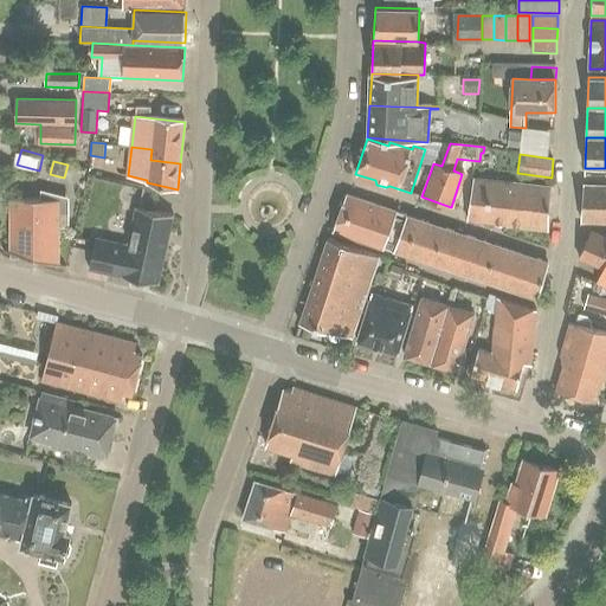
[(504,225),(509,182),(471,179),(466,219),(504,225)]
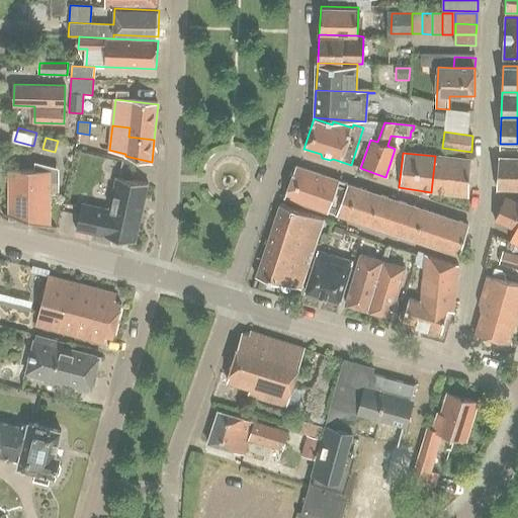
[(431,192),(468,197),(471,161),(435,156),(431,192)]
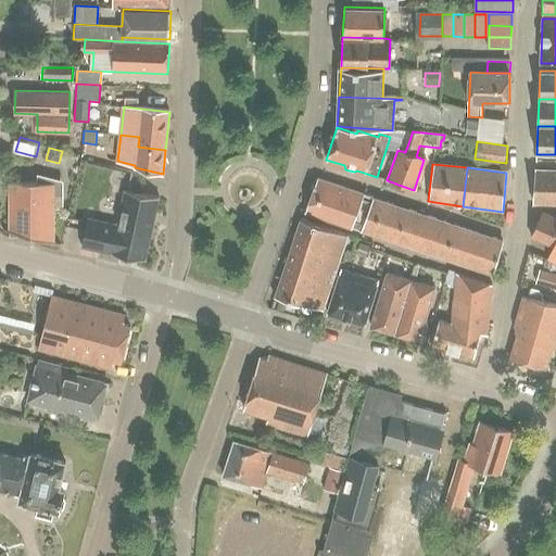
[(555,171),(535,171),(534,203),(555,203),(555,171)]
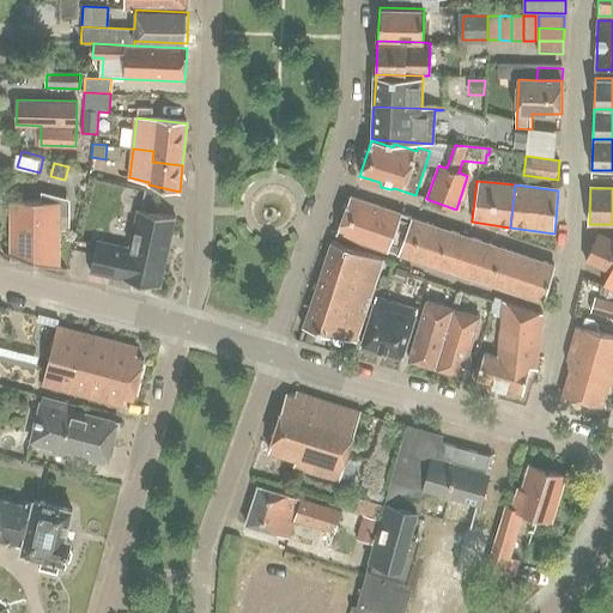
[(387,252),(390,243),(400,216),(349,198),(335,235),(387,252)]
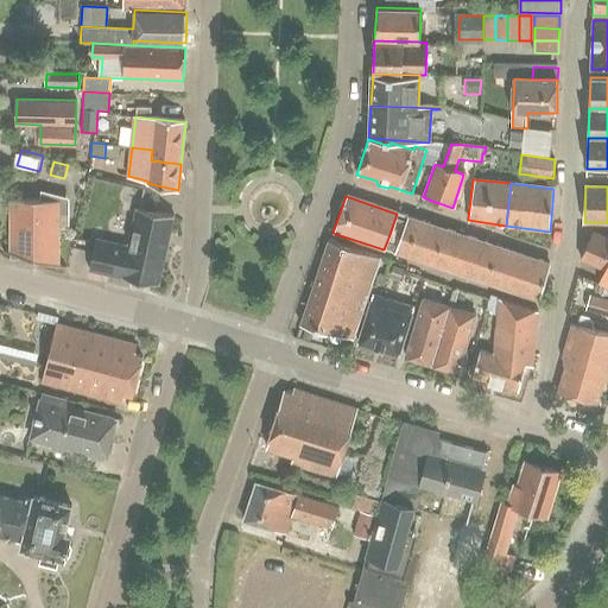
[(12,201),(13,259),(33,259),(33,257),(62,255),(62,226),(71,226),(71,211),(69,211),(62,211),(62,202),(62,201),(12,201)]
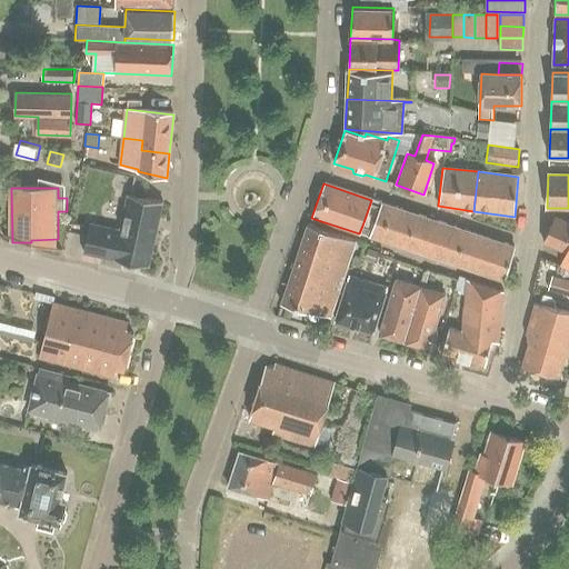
[(148,267),(162,201),(129,195),(120,230),(89,223),(83,252),(148,267)]
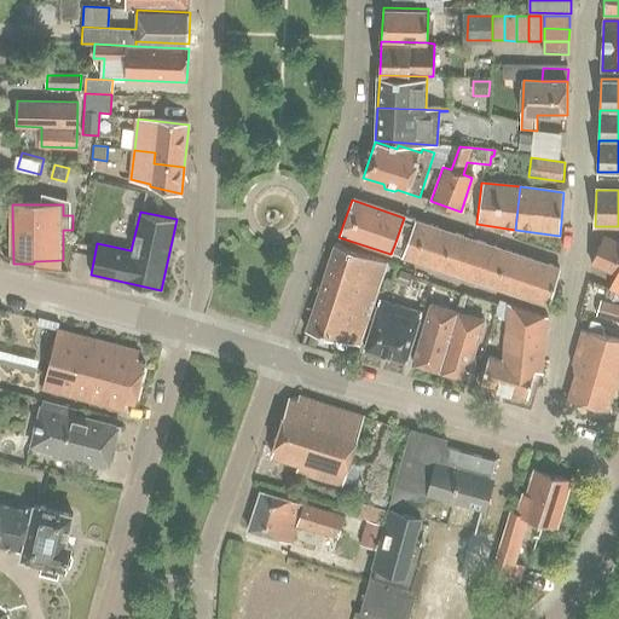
[(429,267),(443,229),(416,220),(405,248),(401,258),(429,267)]
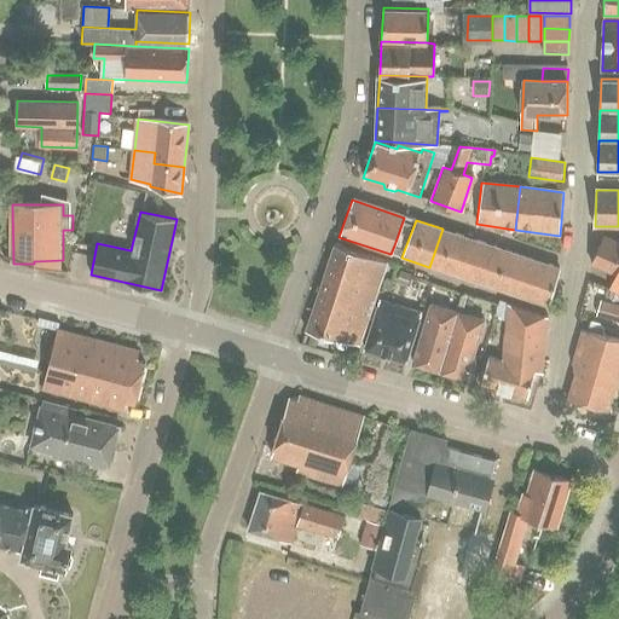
[(455,276),(468,238),(443,229),(429,267),(455,276)]
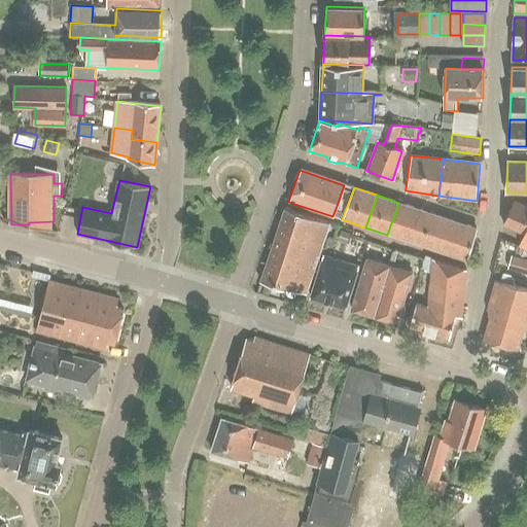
[(526,207),(514,202),(503,222),(525,233),(519,245),(522,246),(526,248),(526,207)]
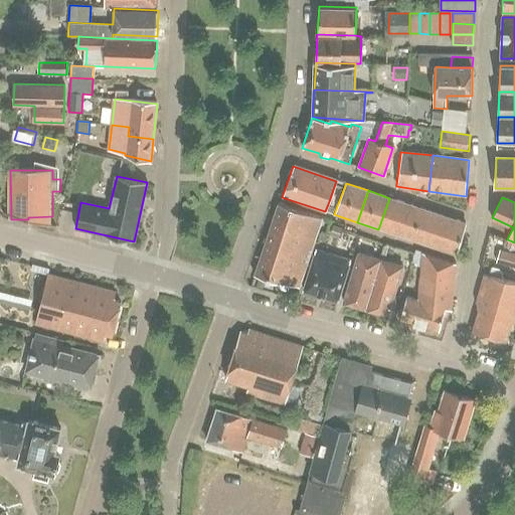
[(378,229),(400,236),(456,254),(461,239),(414,224),(413,228),(404,225),(411,205),(389,198),(378,229)]
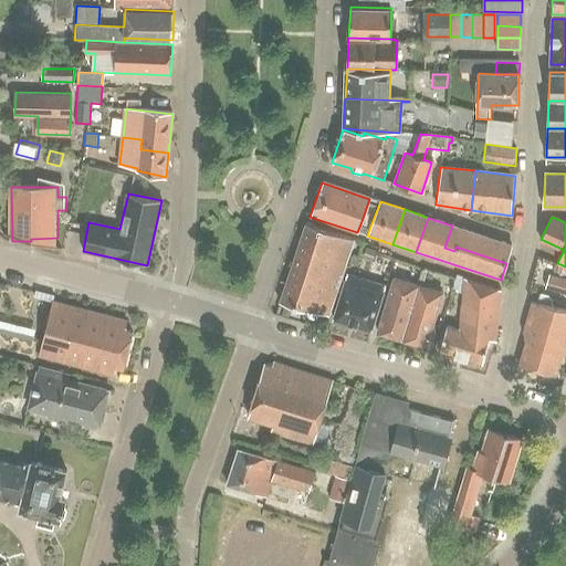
[(328,316),(354,240),(306,224),(279,303),(328,316)]
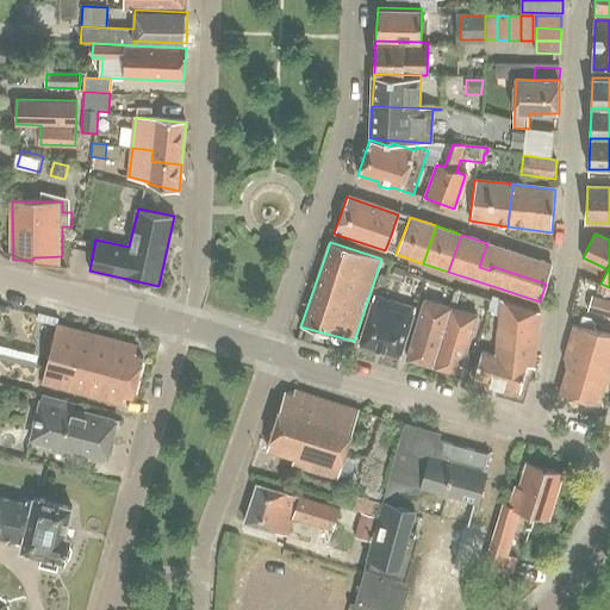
[(491,266),(546,284),(553,266),(487,243),(479,267),(490,271),(491,266)]
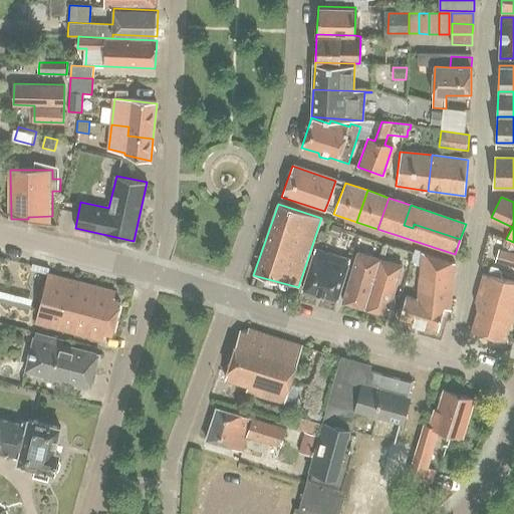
[(332,225),(329,236),(338,239),(342,229),(332,225)]
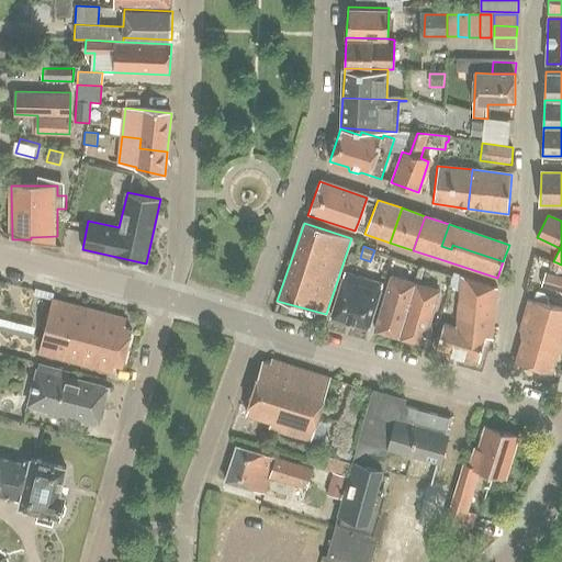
[(561,265),(557,262),(552,270),(561,274),(561,271),(561,265)]
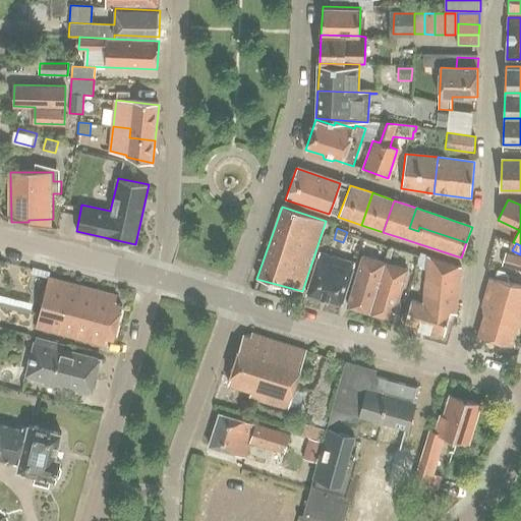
[(520,270),(520,256),(506,252),(502,265),(520,270)]
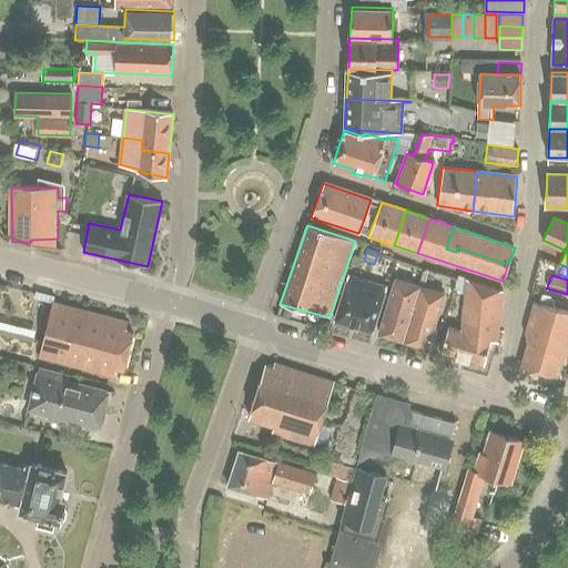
[(348,276),(334,321),(373,333),(387,288),(348,276)]
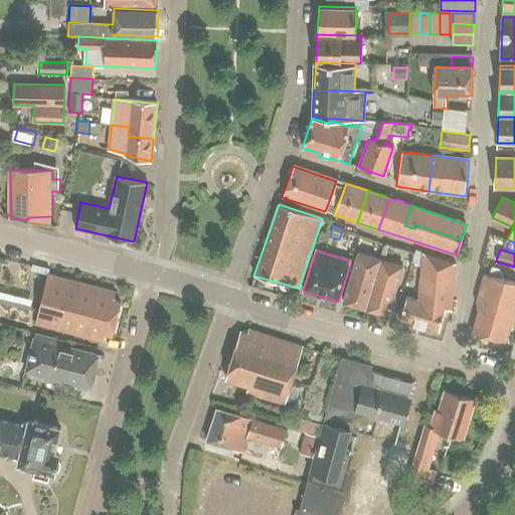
[(412,264),(422,267),(419,299),(415,298),(415,301),(407,298),(401,321),(439,333),(446,310),(452,311),(456,265),(415,252),(412,264)]
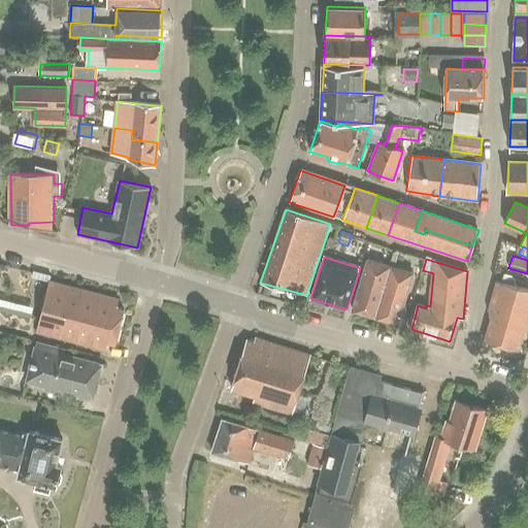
[(376,319),(392,268),(368,261),(353,311),(376,319)]
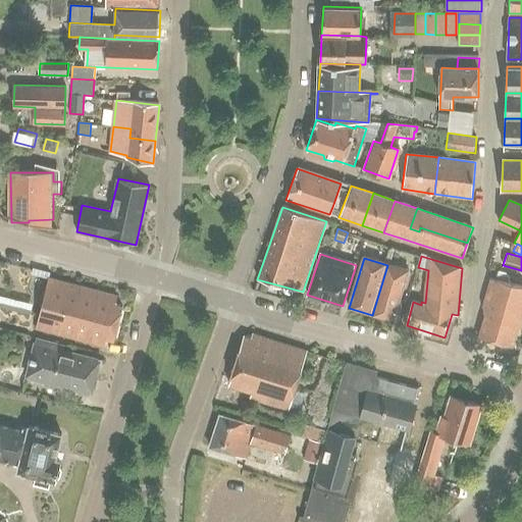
[(394,322),(409,272),(387,265),(372,315),(394,322)]
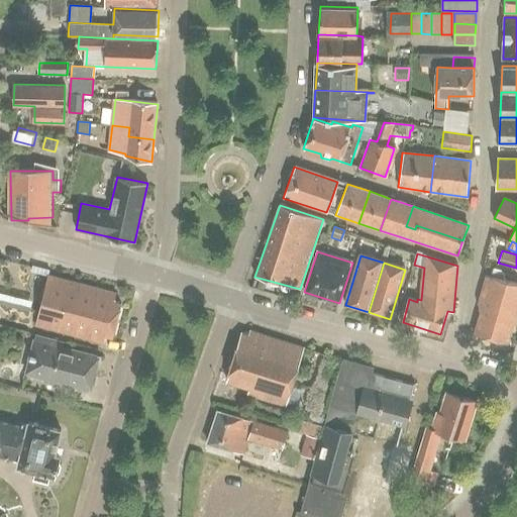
[(494,268),(491,277),(505,281),(506,279),(505,275),(501,270),(494,268)]
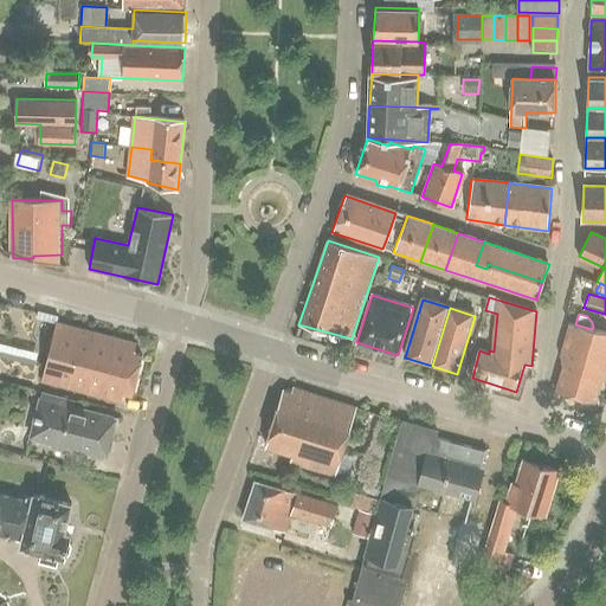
[(55,321),(47,350),(136,375),(142,355),(133,353),(135,345),(55,321)]
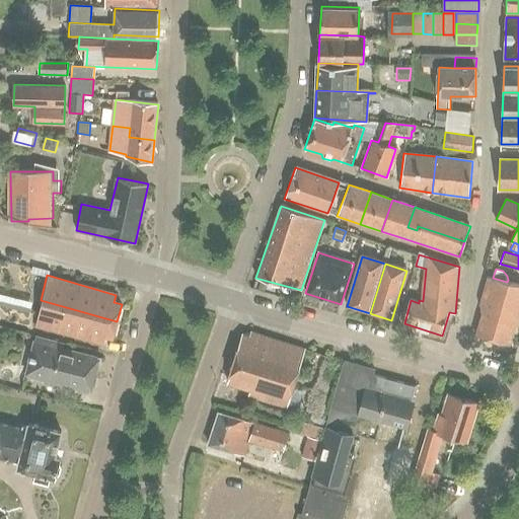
[(486,313),(479,336),(511,345),(516,325),(518,326),(518,325),(518,285),(507,282),(493,278),(490,278),(483,307),(486,313)]
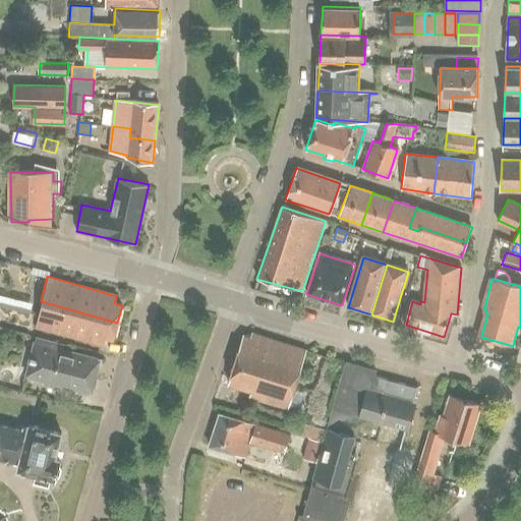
[(41,301),(36,327),(104,346),(106,338),(113,340),(117,323),(41,301)]
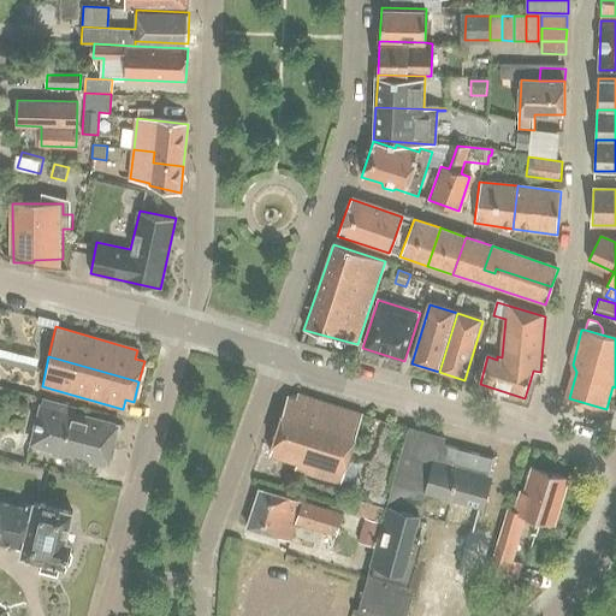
[(296,400),(286,397),(268,454),(313,468),(312,475),(341,484),(362,416),(297,396),(296,400)]
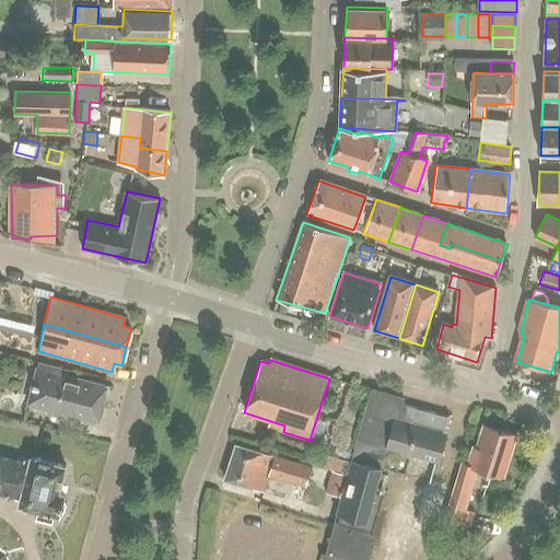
[(48,410),(46,416),(59,419),(61,413),(97,423),(106,388),(66,377),(67,372),(37,364),(26,404),(48,410)]
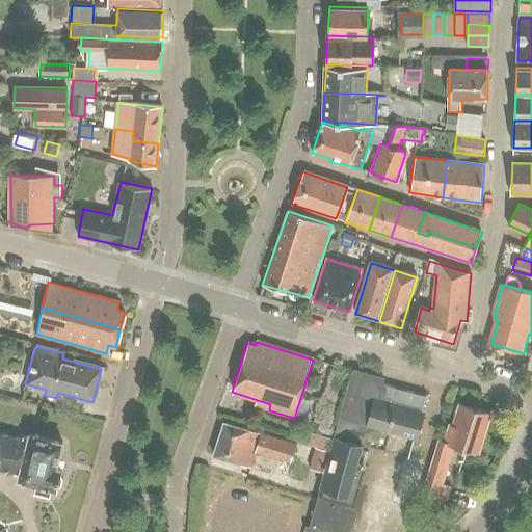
[(362,447),(364,447),(370,429),(415,442),(428,396),(382,383),(383,380),(351,371),(331,437),(334,439),(362,447)]
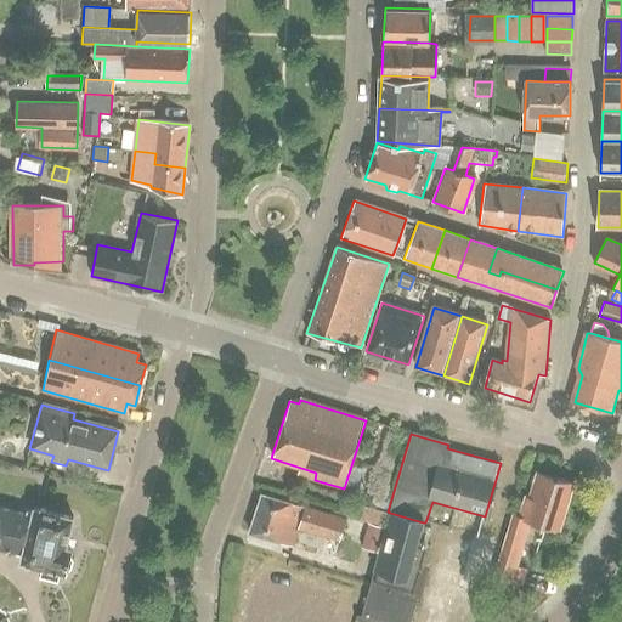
[(513,514),(493,576),(496,577),(521,584),(525,570),(515,566),(530,520),(559,529),(574,484),(536,473),(529,496),(525,495),(519,515),(513,514)]
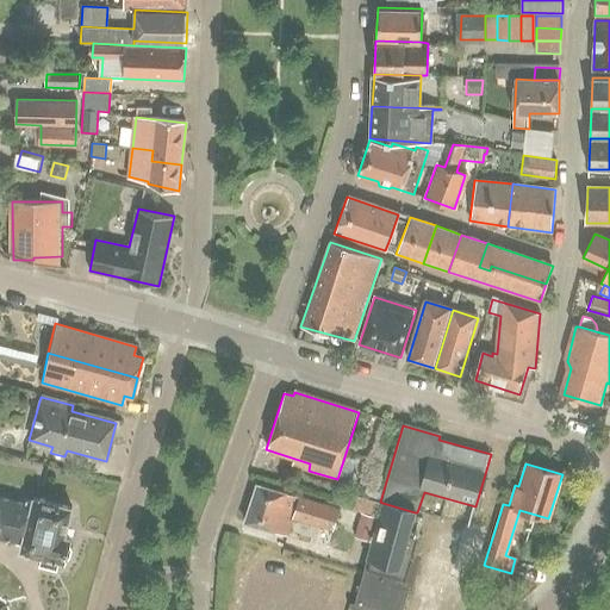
[(255,485),(244,522),(287,535),(292,518),(332,530),(335,523),(338,510),(255,485)]
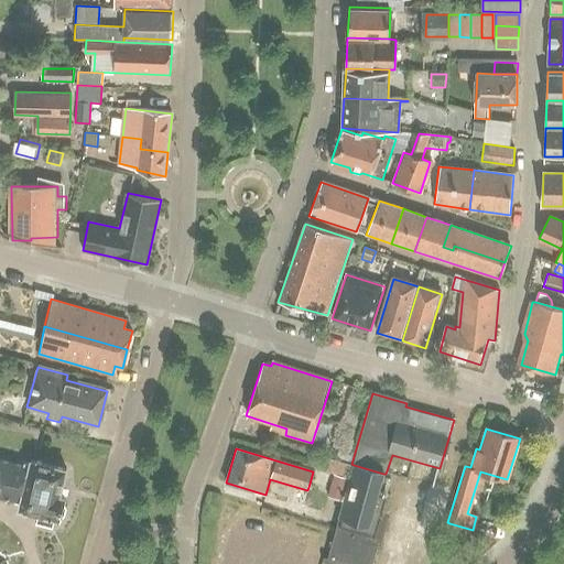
[(332,459),(328,473),(335,475),(348,478),(351,465),(332,459)]
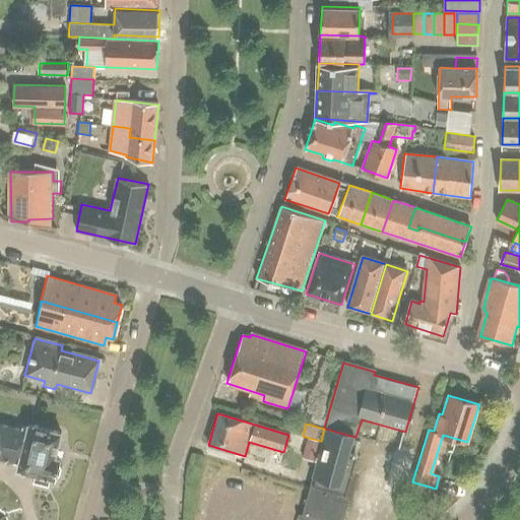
[(25,433),(0,425),(0,457),(16,462),(14,469),(31,474),(29,481),(47,485),(48,478),(51,479),(59,473),(60,468),(57,458),(54,457),(60,434),(27,425),(25,433)]
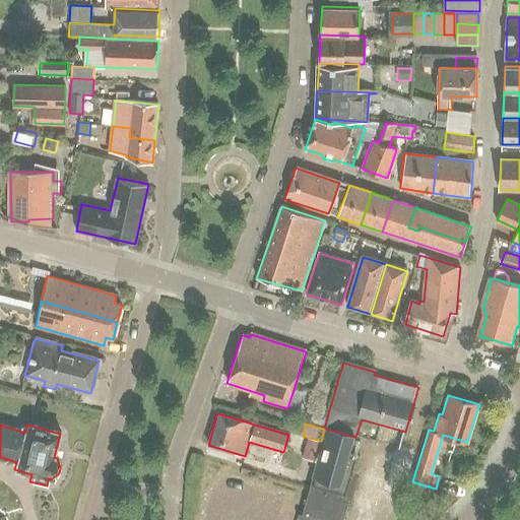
[(348,452),(353,437),(326,429),(301,516),(315,519),(343,519),(356,475),(355,475),(361,456),(348,452)]
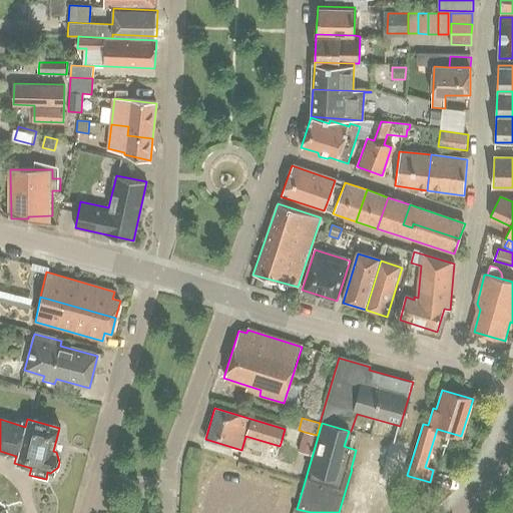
[(305,432),(299,452),(311,455),(317,435),(305,432)]
